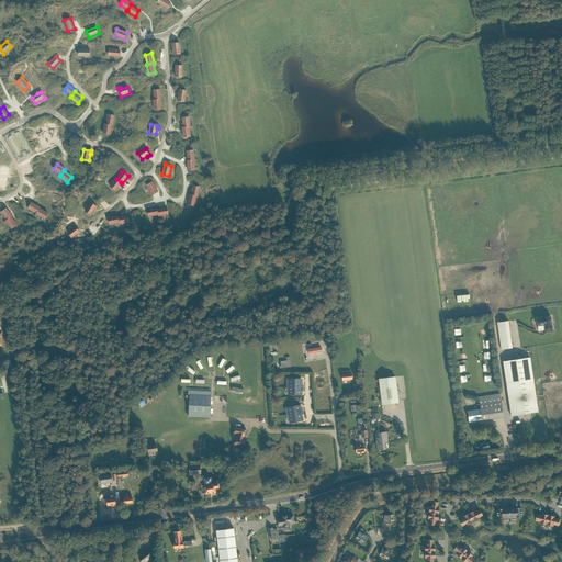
[(121,182),(116,179),(115,178),(110,186),(115,190),(121,182)]
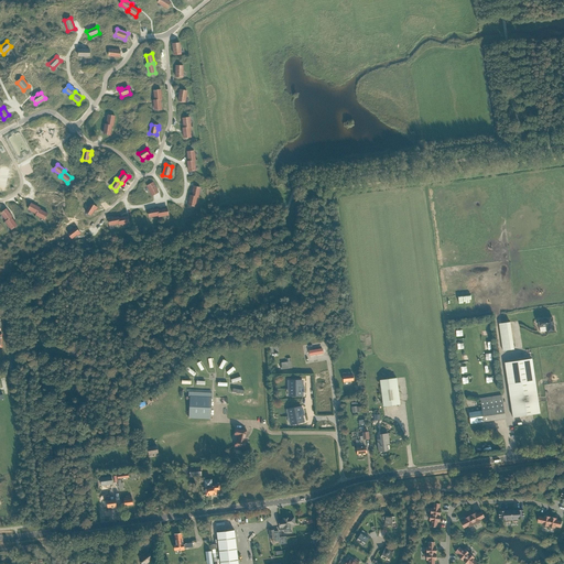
[(153,183),(147,186),(152,195),(159,192),(153,183)]
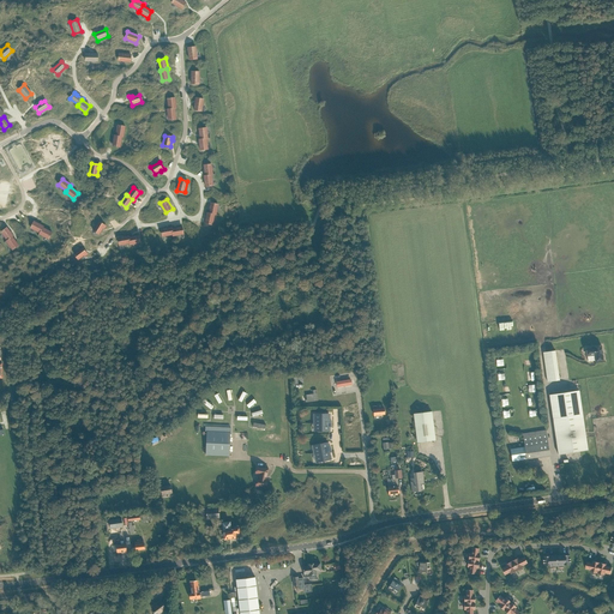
[(209,212),(215,215),(216,215),(218,204),(211,203),(209,210),(209,212)]
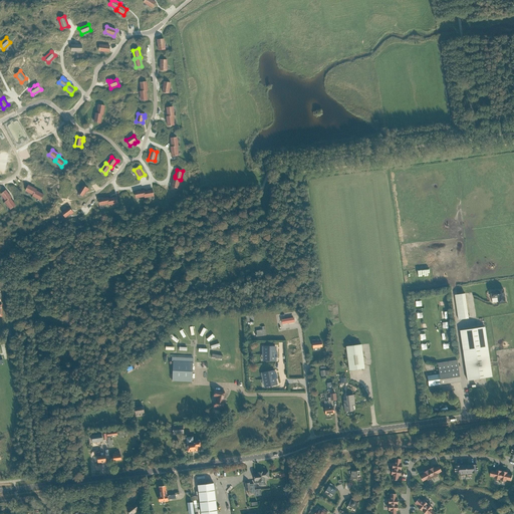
[(178,188),(180,180),(175,178),(174,178),(172,187),(178,188)]
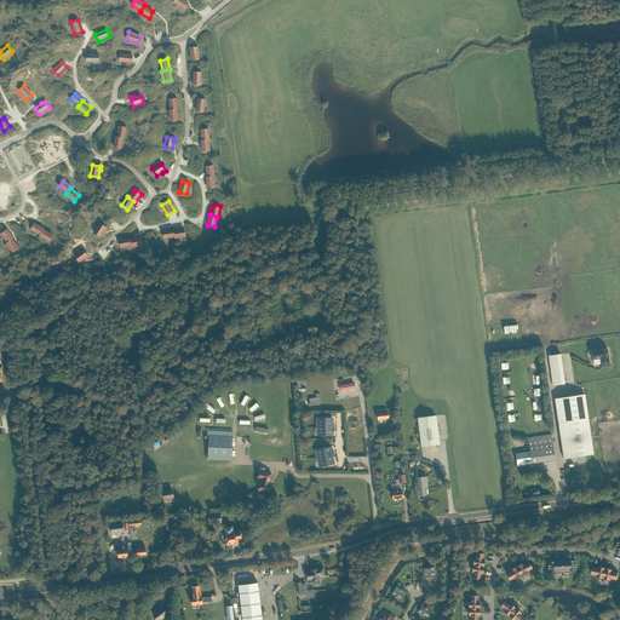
[(40,235),(44,230),(44,228),(34,223),(30,230),(40,235)]
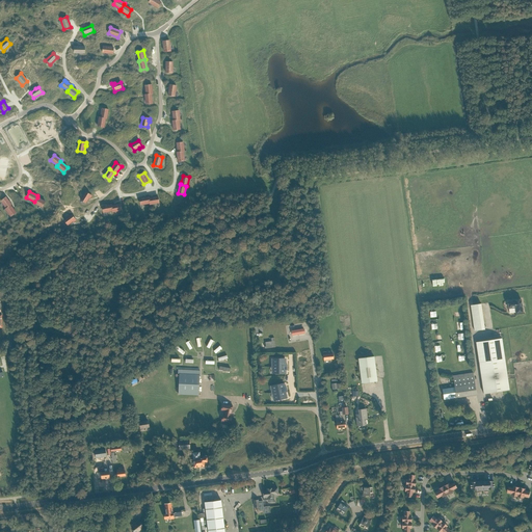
[(85,191),(80,200),(86,203),(89,197),(90,198),(91,195),(85,191)]
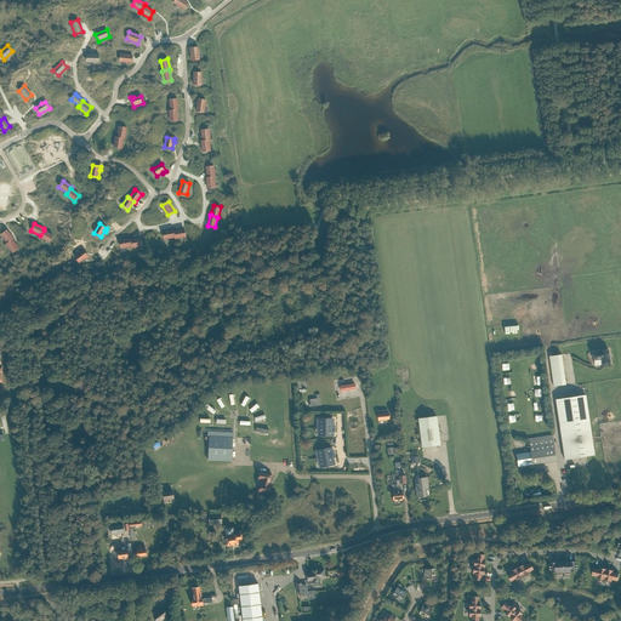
[(7,243),(12,239),(13,238),(7,229),(1,234),(7,243)]
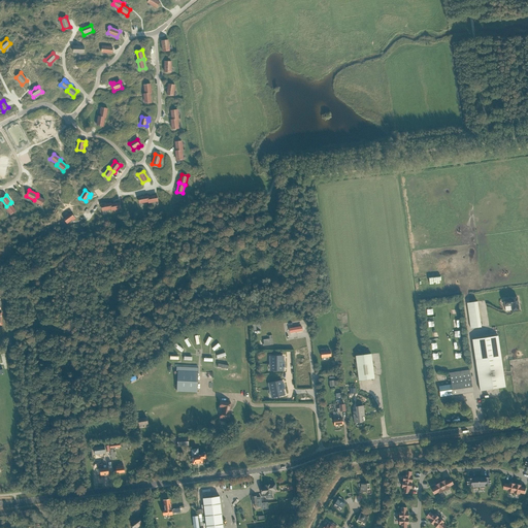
[(44,200),(37,196),(34,200),(34,201),(41,205),(44,200)]
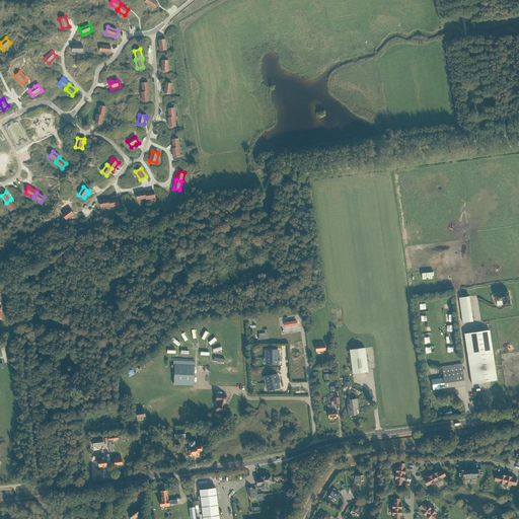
[(118,199),(108,201),(109,206),(109,207),(119,205),(118,199)]
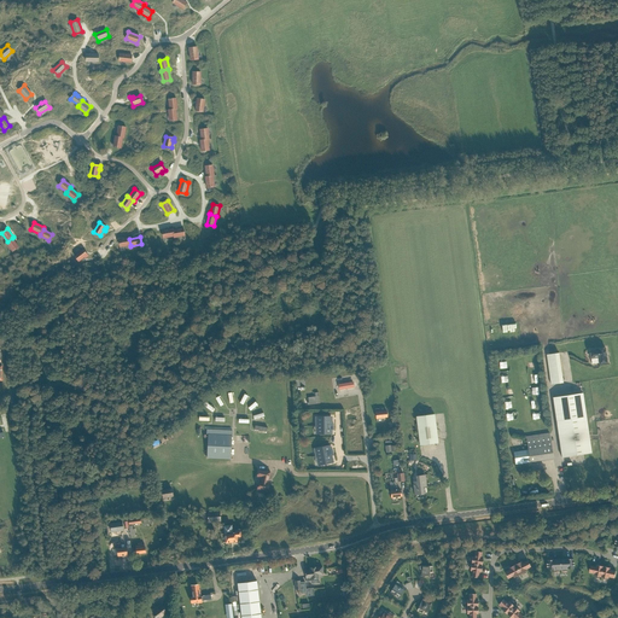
[(18,246),(12,238),(7,242),(6,243),(12,251),(18,246)]
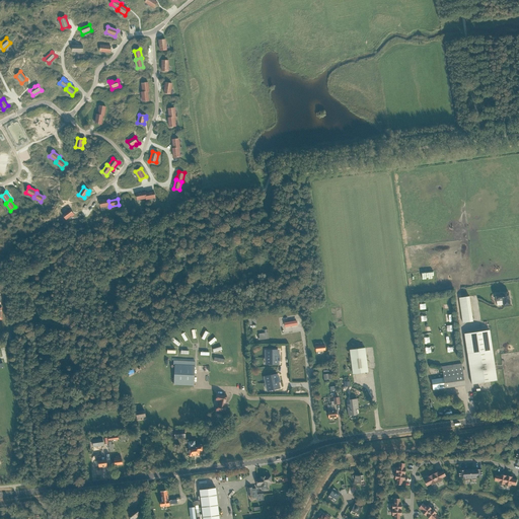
[(108,200),(99,201),(101,208),(109,206),(108,201),(108,200)]
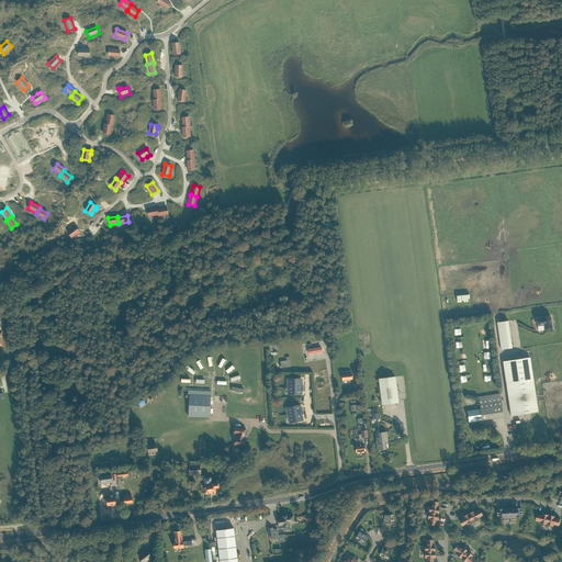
[(75,226),(67,232),(71,237),(77,234),(78,235),(80,233),(75,226)]
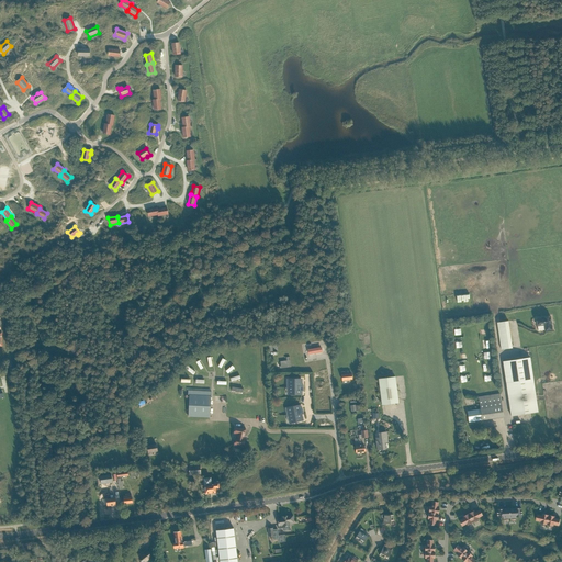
[(542,318),(536,319),(537,326),(538,326),(538,330),(544,329),(552,328),(550,316),(542,317),(542,318)]
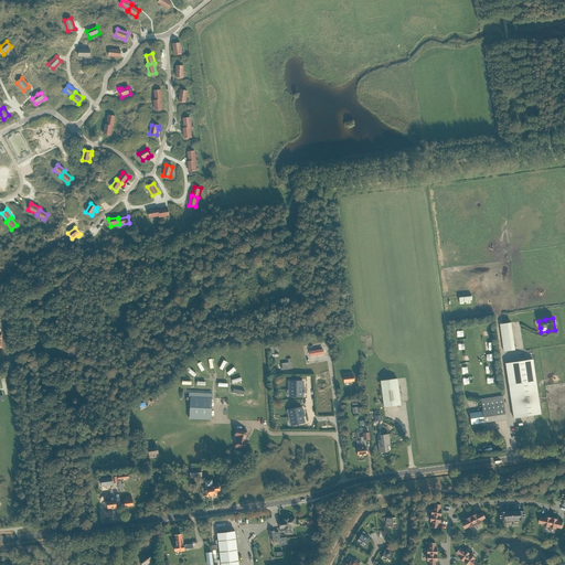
[(500,324),(503,351),(514,350),(510,322),(500,324)]
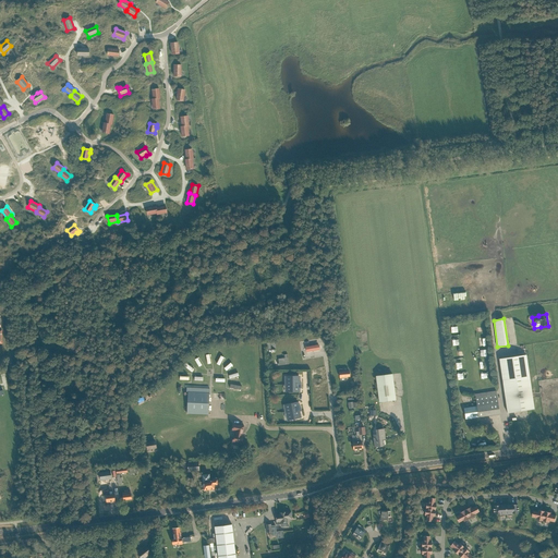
[(279,363),(277,363),(278,365),(289,363),(288,354),(283,354),(284,358),(278,359),(279,363)]
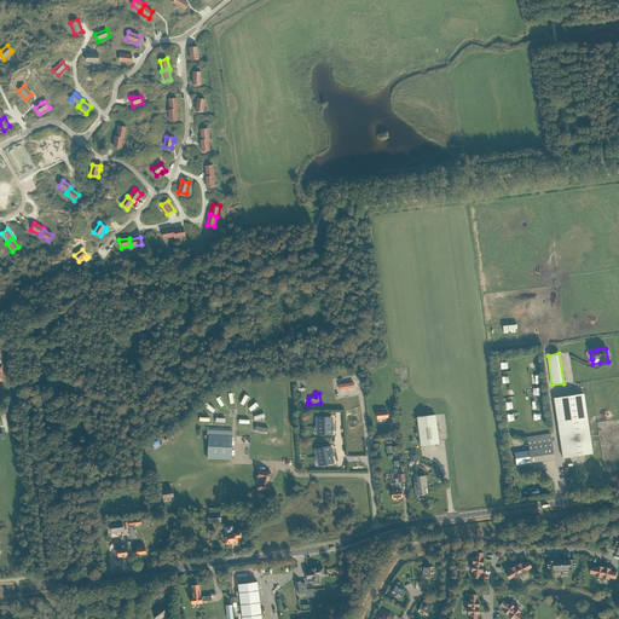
[(583,393),(554,398),(562,458),(593,453),(583,393)]
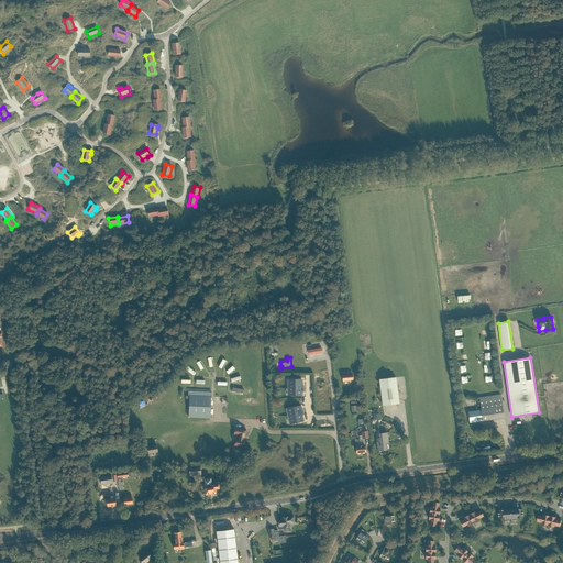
[(345,373),(342,373),(343,382),(344,382),(344,383),(349,382),(348,379),(353,379),(352,374),(345,375),(345,373)]
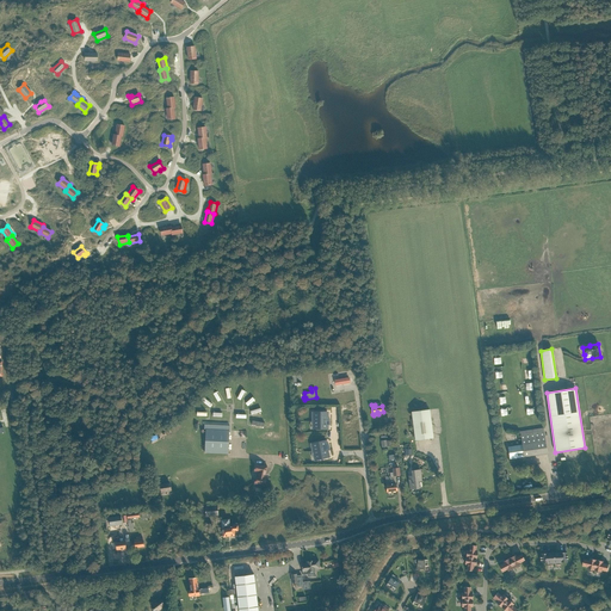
[(430,409),(412,412),(415,440),(434,438),(430,409)]
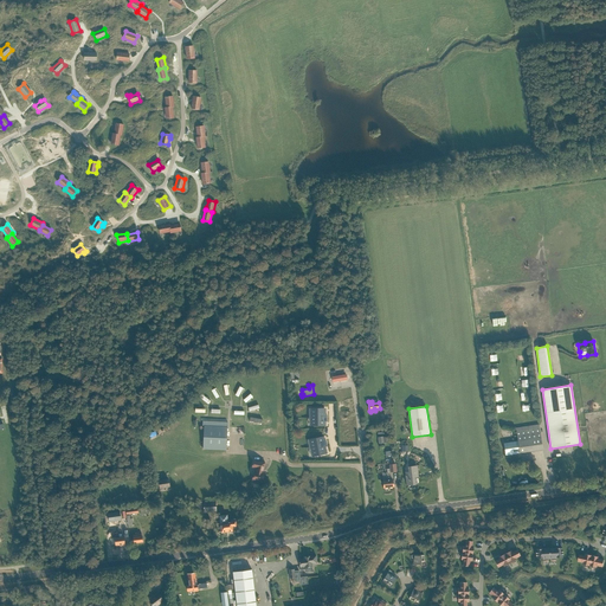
[(321,410),(314,410),(314,425),(321,425),(326,425),(326,421),(328,421),(328,416),(326,416),(326,408),(321,408),(321,410)]
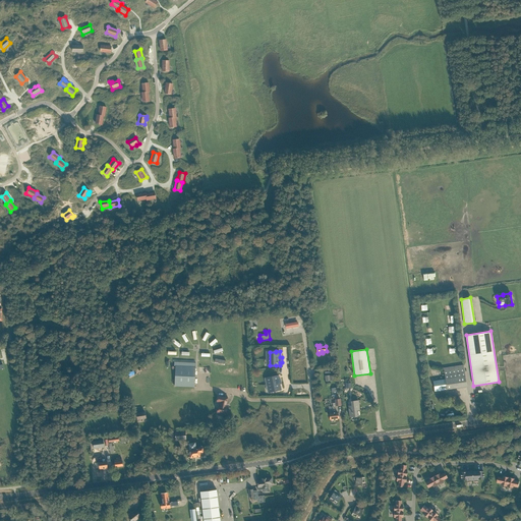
[(447,379),(447,381),(448,385),(448,389),(448,390),(468,388),(463,364),(444,367),(445,372),(447,379)]
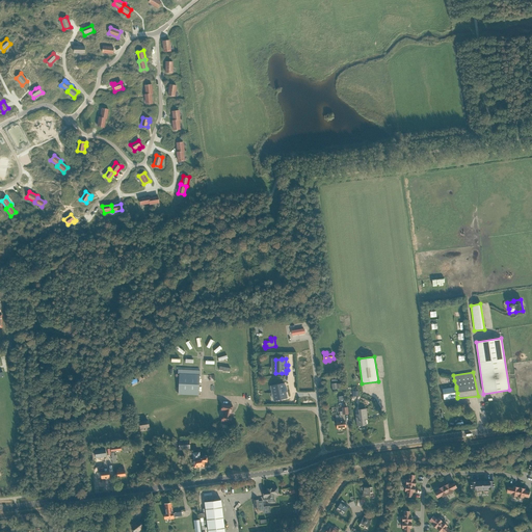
[(179,373),(178,394),(197,395),(200,375),(179,373)]
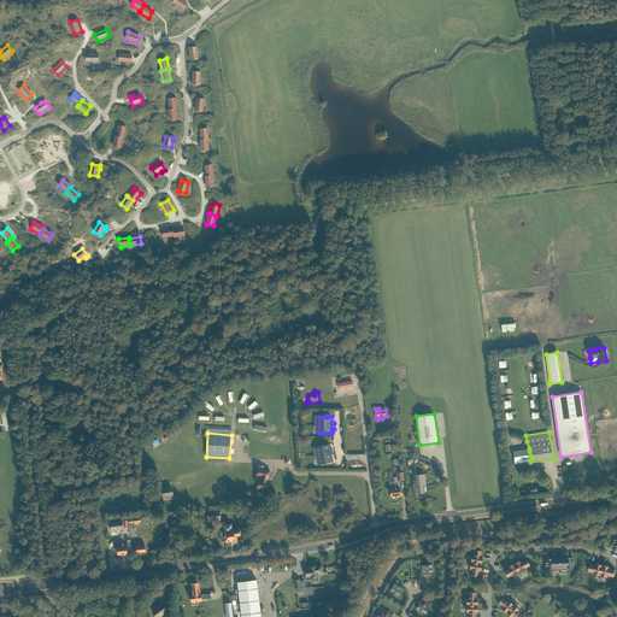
[(325,446),(317,448),(321,463),(329,462),(329,463),(333,462),(331,454),(334,454),(333,447),(330,448),(329,445),(325,446)]
